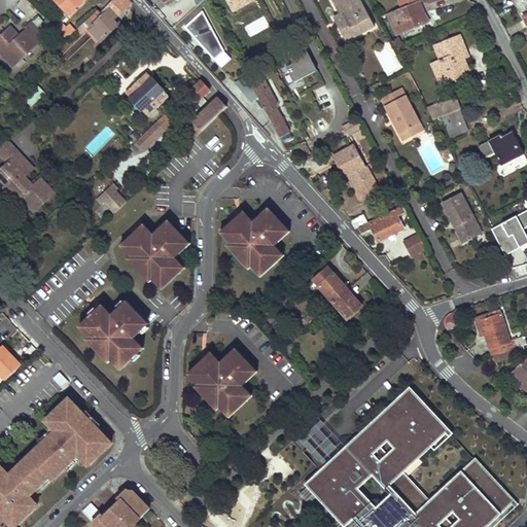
[(53,0),(65,12),(78,0),(80,0),(82,1),(83,0),(53,0)]
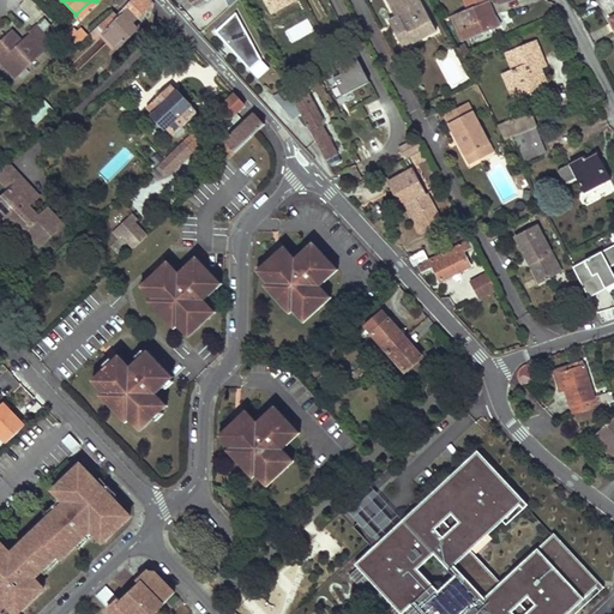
[(94,0),(91,0),(76,14),(79,18),(96,1),(94,0)]
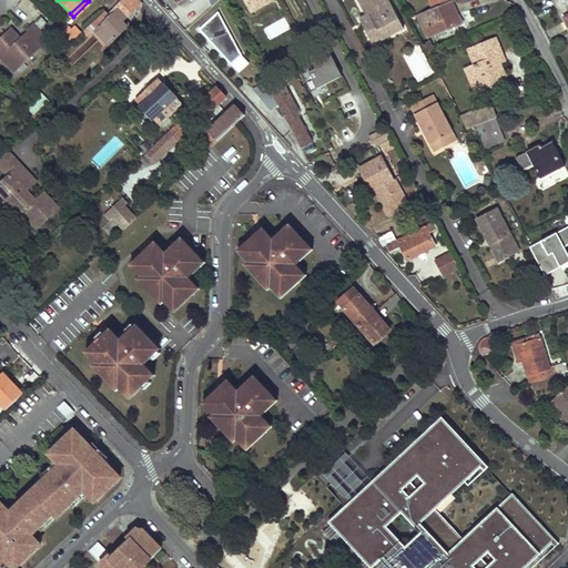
[(104,11),(89,24),(108,44),(127,28),(121,22),(141,2),(139,0),(122,0),(108,14),(104,11)]
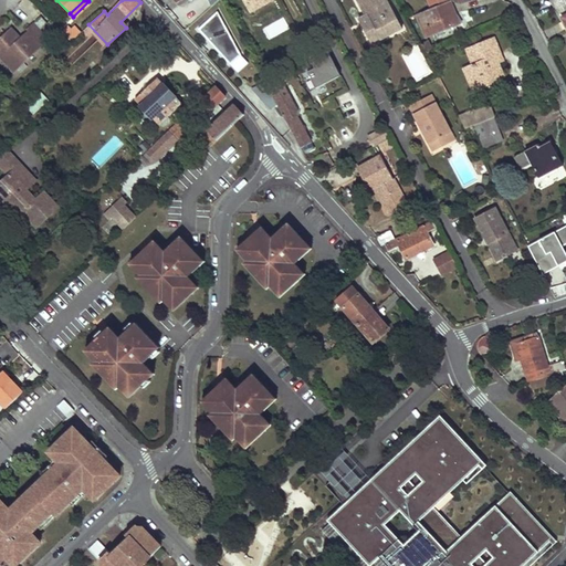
[(257,0),(248,6),(251,11),(268,2),(266,0),(257,0)]
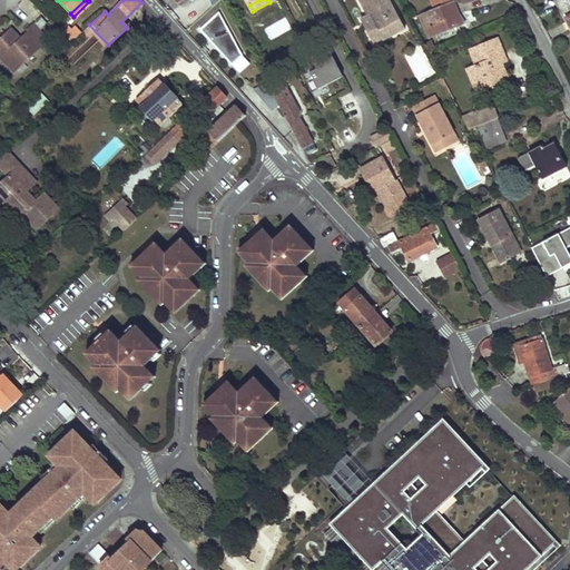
[(374,45),(397,32),(391,18),(397,15),(390,0),(357,0),(366,16),(364,17),(369,26),(365,27),(374,45)]
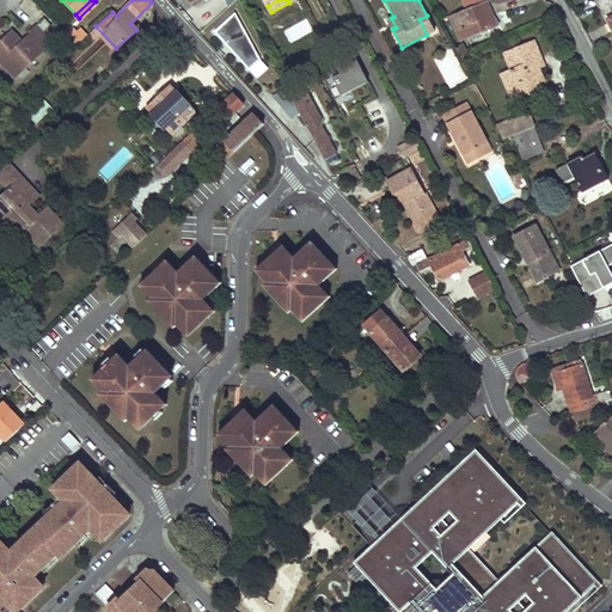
[(611,0),(598,0),(611,26),(611,0)]
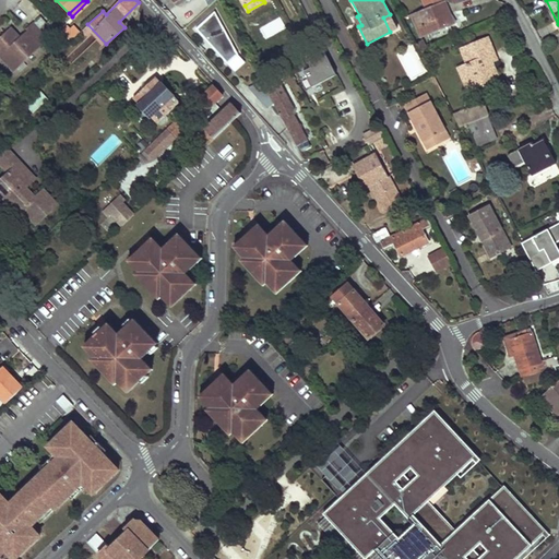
[(420,37),(453,24),(444,1),(443,2),(426,9),(411,14),(420,37)]
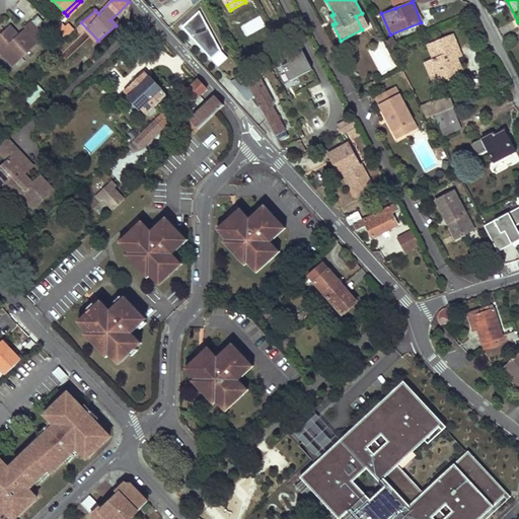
[(216,68),(228,58),(206,30),(211,26),(197,10),(179,24),(216,68)]
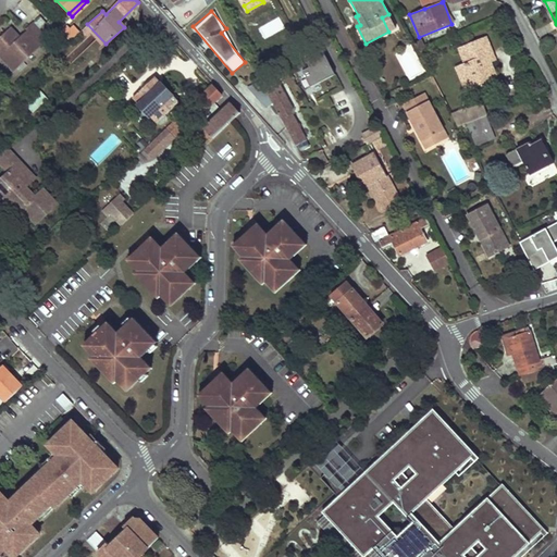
[(382,17),(388,32),(396,28),(388,14),(382,17)]
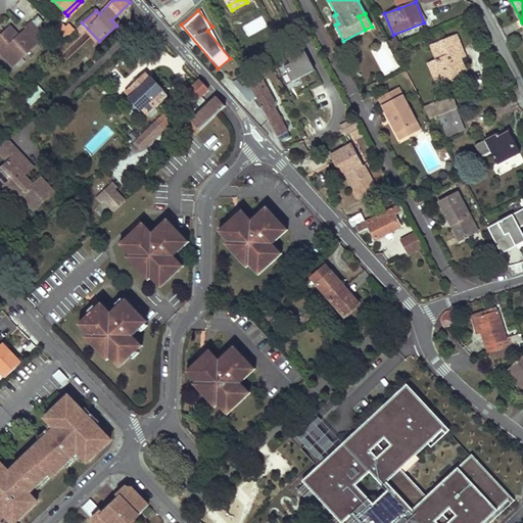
[(10,26),(0,35),(0,47),(8,56),(5,59),(13,67),(45,37),(31,21),(25,28),(26,29),(31,34),(21,43),(16,37),(19,35),(10,26)]
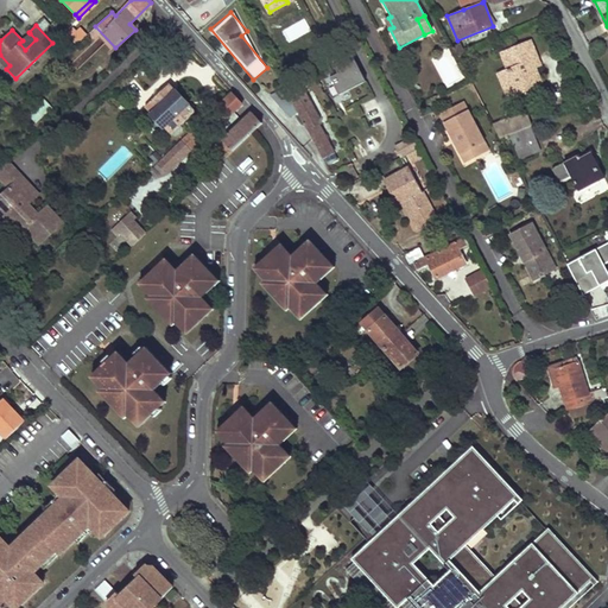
[(36,39),(30,33),(23,40),(19,43),(25,50),(36,39)]
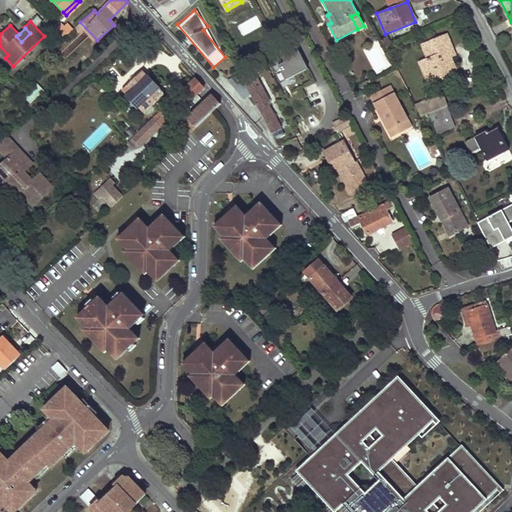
[(435,70),(439,78),(457,70),(451,56),(449,51),(453,49),(447,35),(425,44),(430,58),(428,59),(422,61),(427,73),(435,70)]
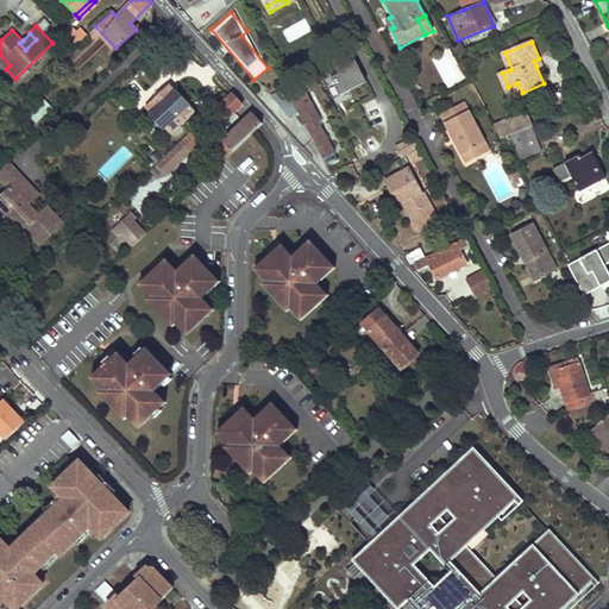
[(460,61),(469,57),(464,50),(457,54),(460,61)]
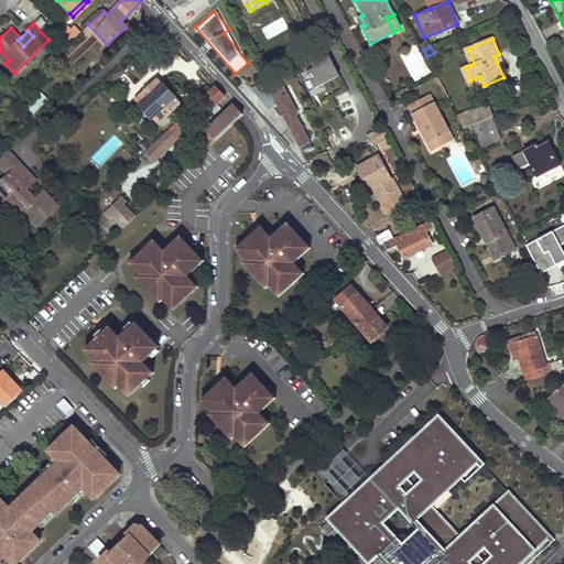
[(465,50),(472,65),(474,64),(468,49),(465,50)]
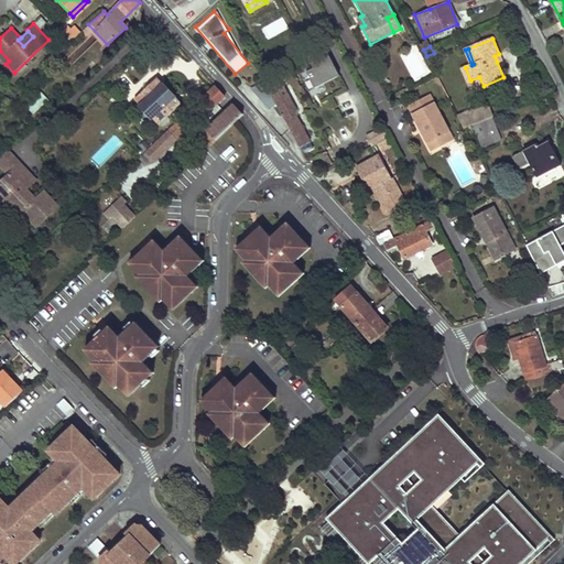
[(308,69),(316,85),(333,76),(325,62),(308,69)]
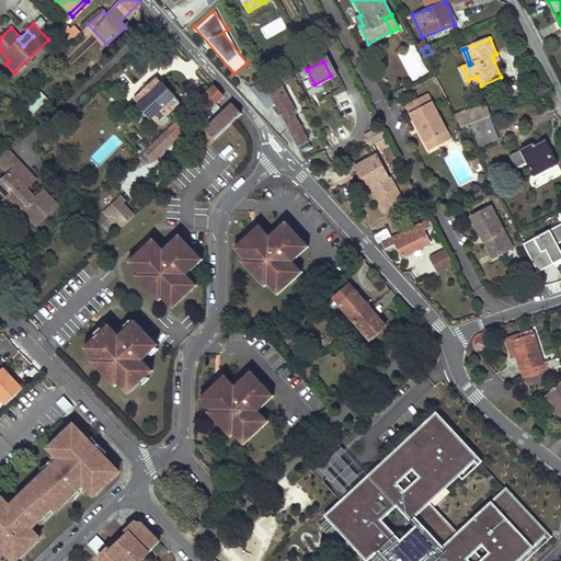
[(469,90),(481,86),(477,77),(468,80),(462,67),(460,68),(469,90)]
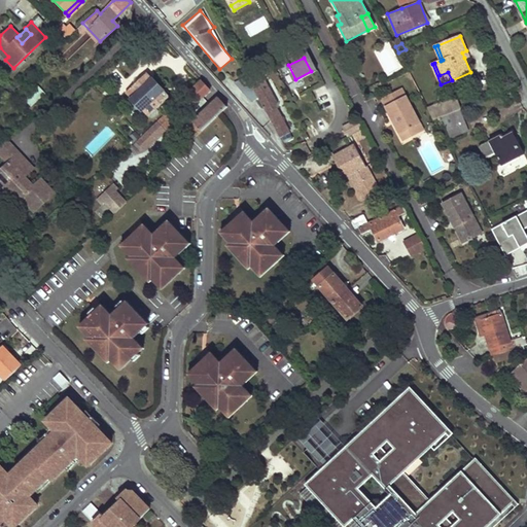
[(253,66),(244,72),(246,76),(256,71),(253,66)]
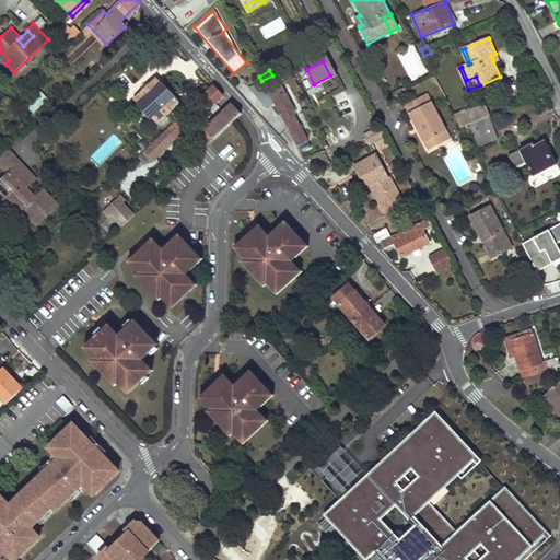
[(156,78),(133,100),(158,125),(181,103),(173,95),(168,100),(159,89),(163,85),(156,78)]
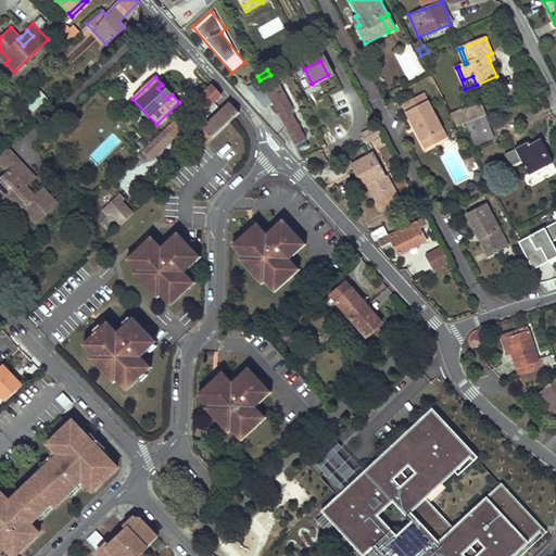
[(274,79),(263,86),(280,117),(285,126),(293,143),(294,144),(305,139),(291,114),(293,110),(280,87),(278,88),(274,79)]
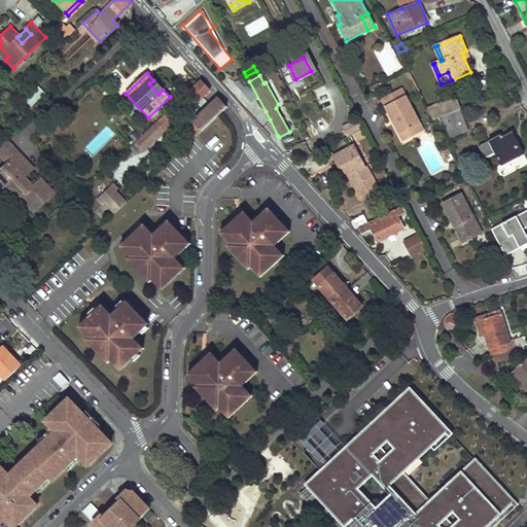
[(159,94),(163,90),(153,80),(149,83),(159,94)]
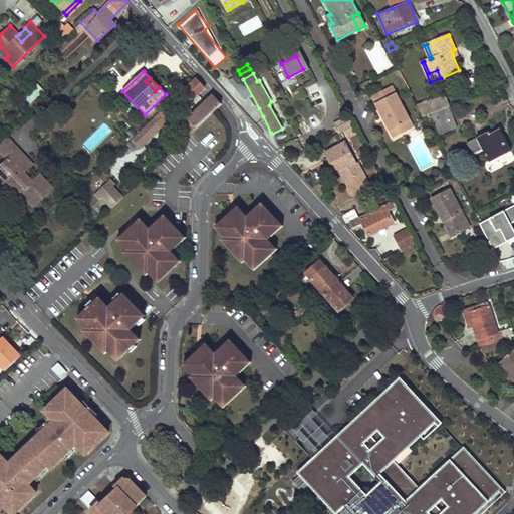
[(184,99),(187,97),(191,101),(206,88),(196,78),(183,91),(182,91),(179,94),(184,99)]
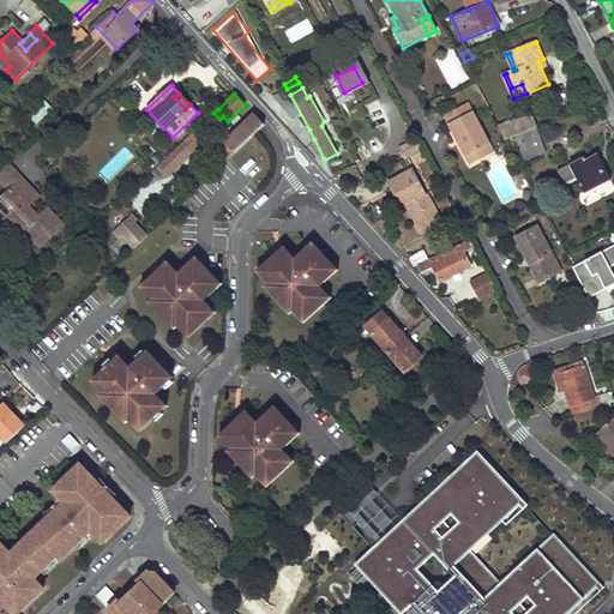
[(53,110),(46,102),(28,116),(35,125),(53,110)]
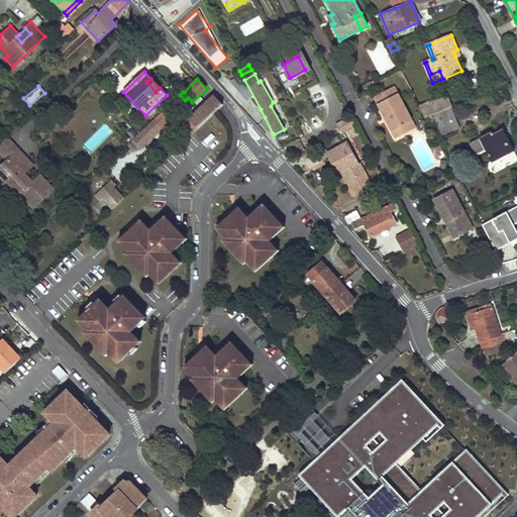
[(396,138),(406,133),(402,126),(412,121),(394,87),(374,97),(396,138)]
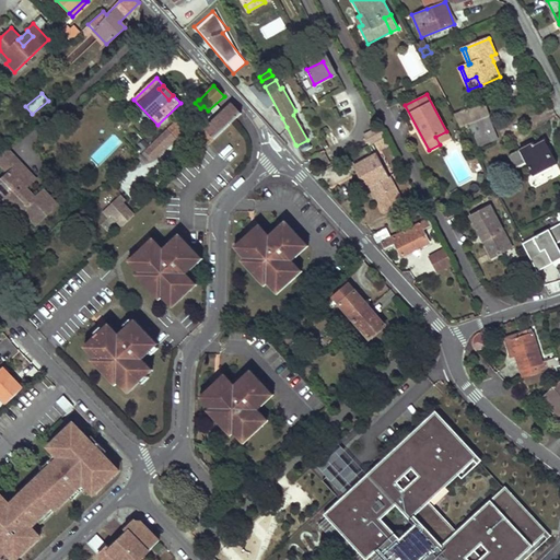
[(232,103),(191,142),(201,152),(208,144),(237,117),(242,114),(232,103)]
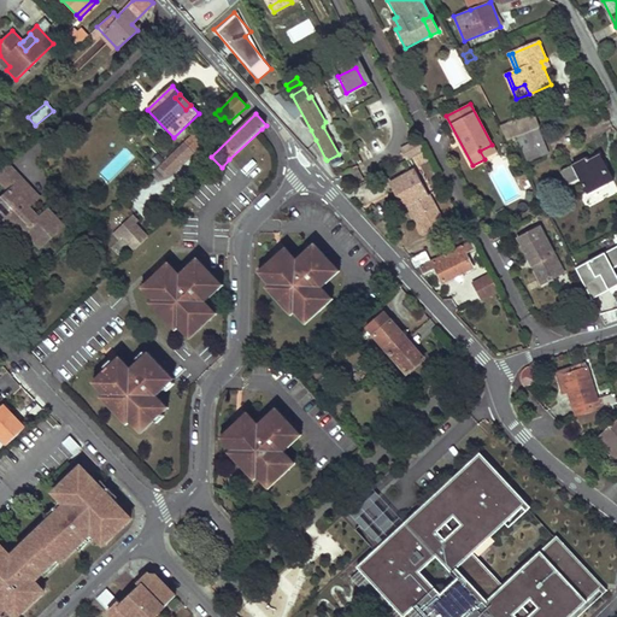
[(517,136),(539,129),(533,115),(501,127),(509,140),(517,136)]
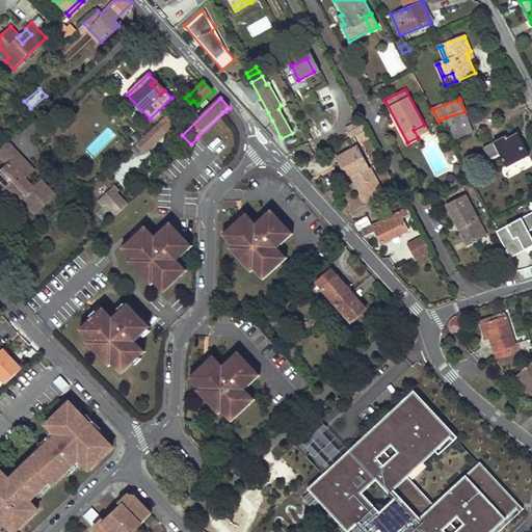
[(464,111),(446,117),(455,139),(473,133),(464,111)]
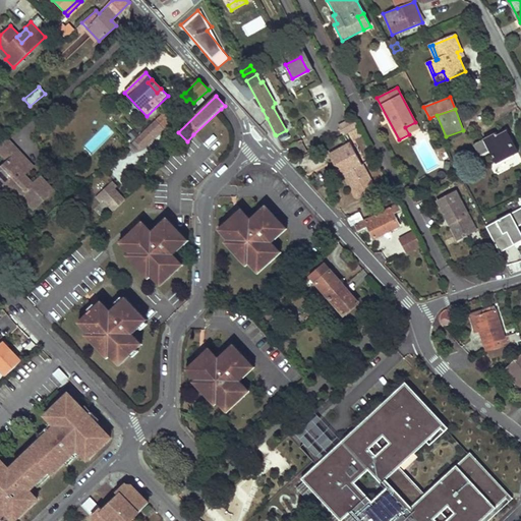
[(267,118),(263,110),(253,115),(258,124),(267,118)]
